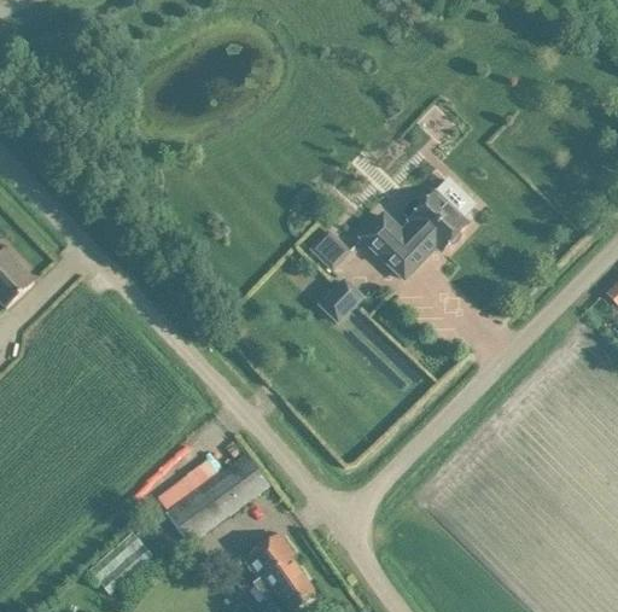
[(441,246),(467,220),(435,190),(423,202),(415,196),(412,196),(402,205),(402,209),(409,216),(413,220),(403,231),(383,211),(361,233),(404,275),(426,252),(424,251),(435,240),(441,246)]
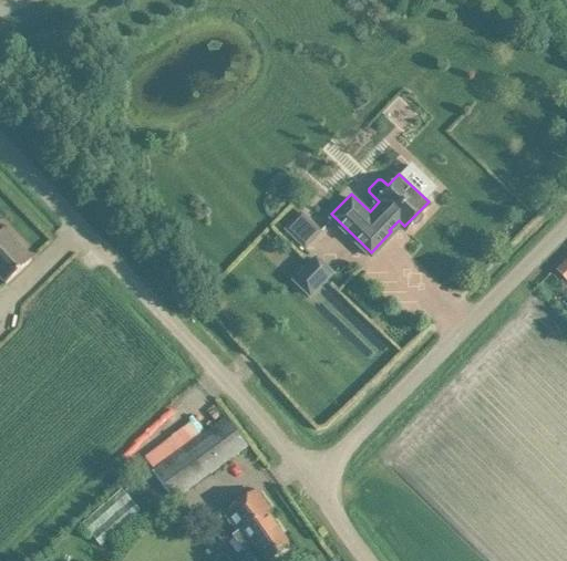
[(320,228),(301,209),(286,226),(305,243),(320,228)]
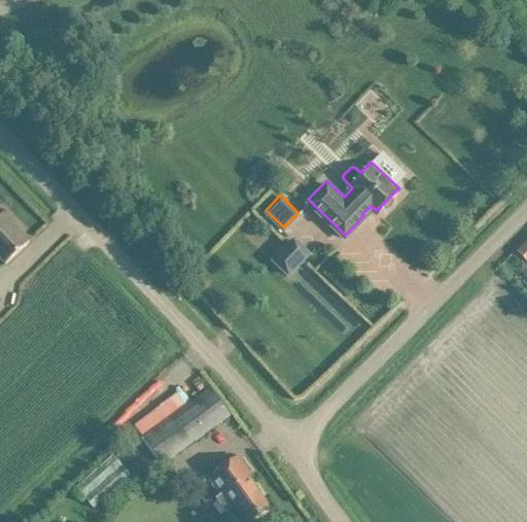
[(29,238),(2,210),(0,212),(0,254),(5,261),(29,238)]
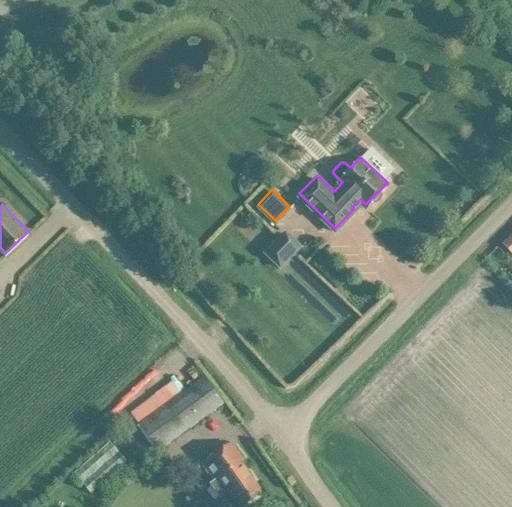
[(299,243),(285,230),(265,250),(280,264),(299,243)]
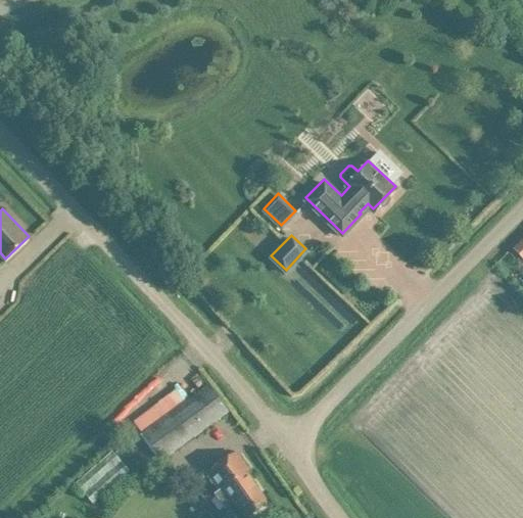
[(522,235),(513,245),(522,254),(522,235)]
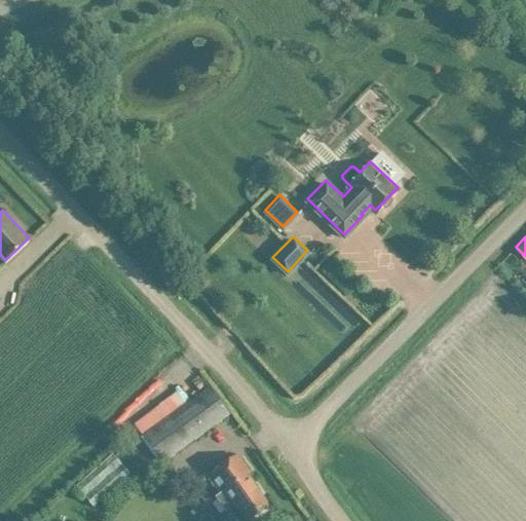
[(162,458),(229,411),(210,384),(143,433),(162,458)]
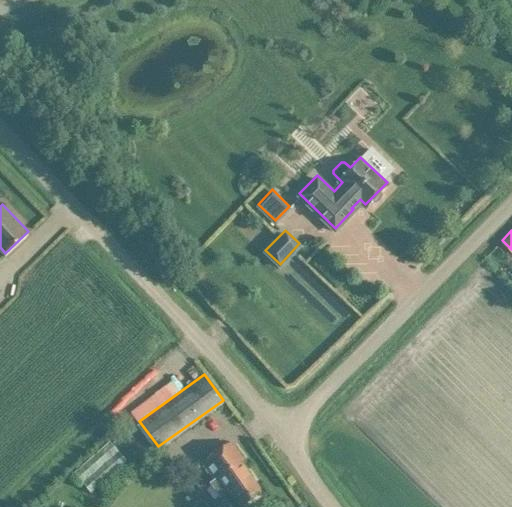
[(202,460),(214,476),(209,479),(221,494),(229,489),(238,502),(259,487),(240,459),(243,457),(231,440),(206,457),(202,460)]
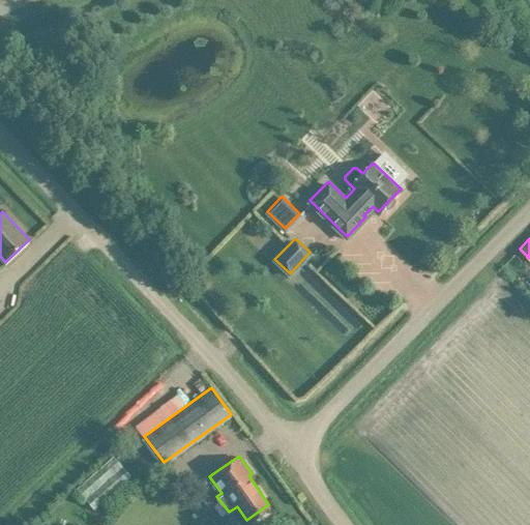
[(85,490),(102,508),(138,476),(121,458),(85,490)]
